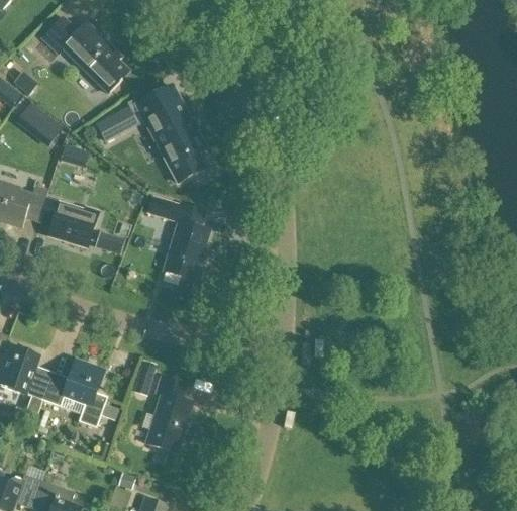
[(0,0),(0,7),(1,8),(9,0),(0,0)]
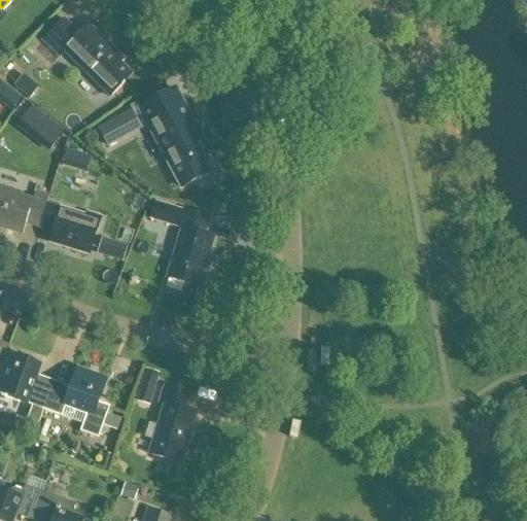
[(64,48),(99,82),(110,94),(125,79),(112,68),(124,57),(88,22),(78,31),(63,15),(43,36),(60,53),(64,48)]
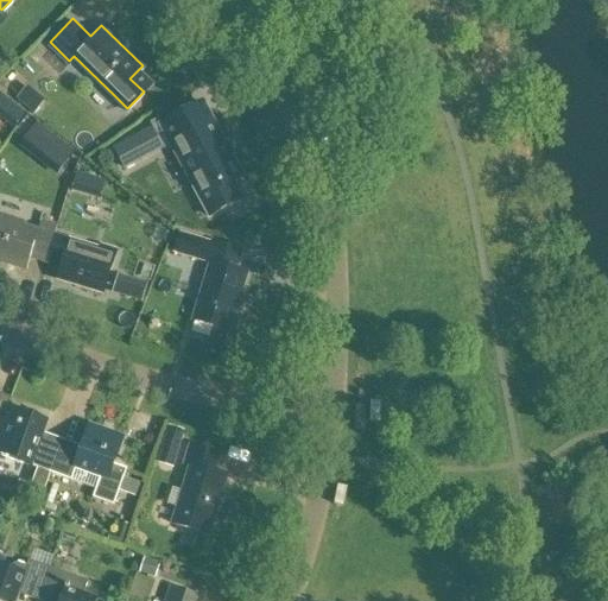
[(242,174),(213,119),(202,125),(192,105),(160,122),(209,213),(241,196),(232,179),(242,174)]
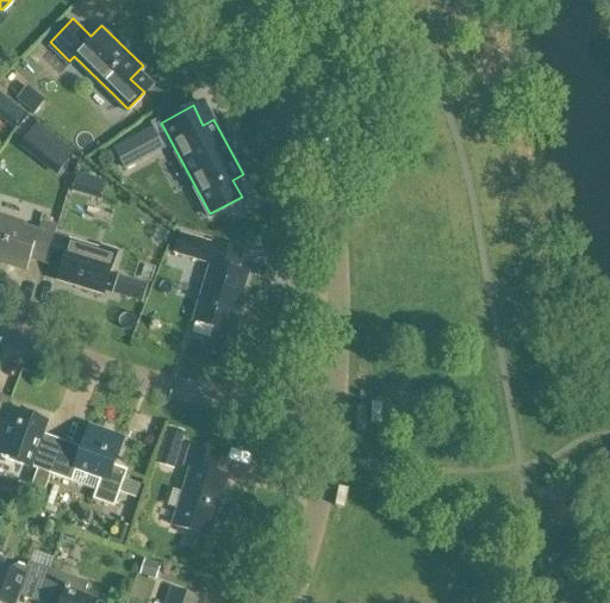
[(150,124),(114,144),(124,162),(161,143),(150,124)]
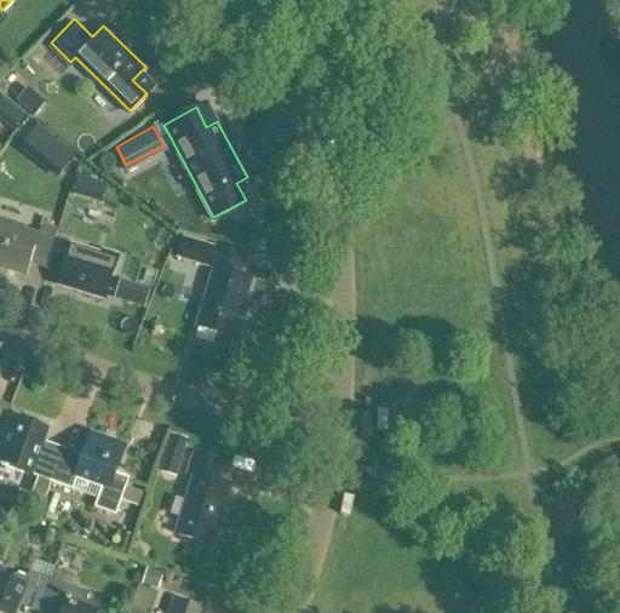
[(30,259),(45,264),(58,223),(41,218),(36,233),(7,223),(9,219),(0,216),(0,262),(27,271),(30,259)]
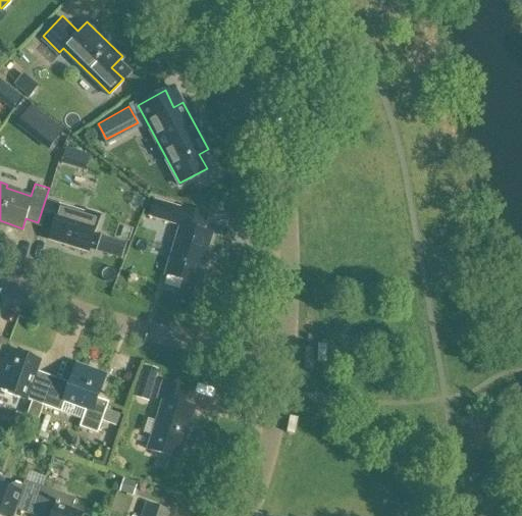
[(49,188),(38,222),(52,226),(49,237),(89,249),(100,213),(85,209),(84,212),(46,200),(49,188)]
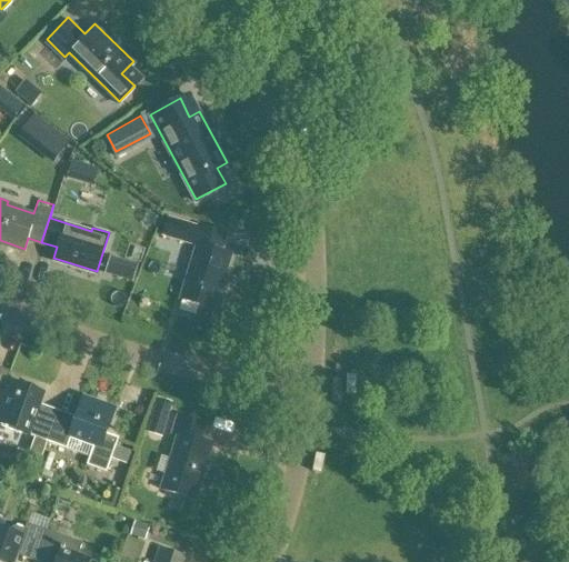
[(161,232),(197,243),(180,297),(182,298),(181,302),(182,307),(191,309),(196,307),(198,302),(213,307),(230,252),(220,249),(226,232),(198,224),(167,214),(161,232)]
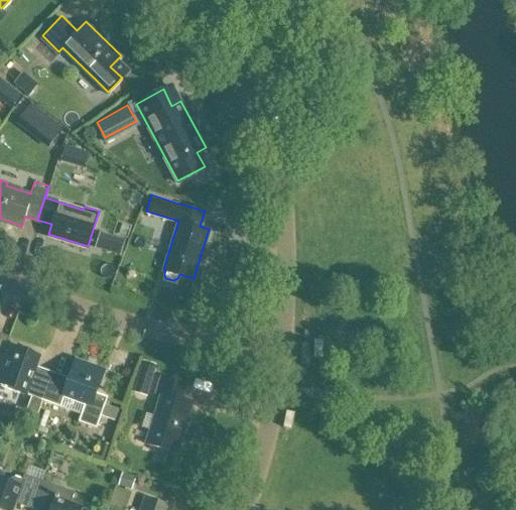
[(101,230),(97,244),(119,251),(123,237),(101,230)]
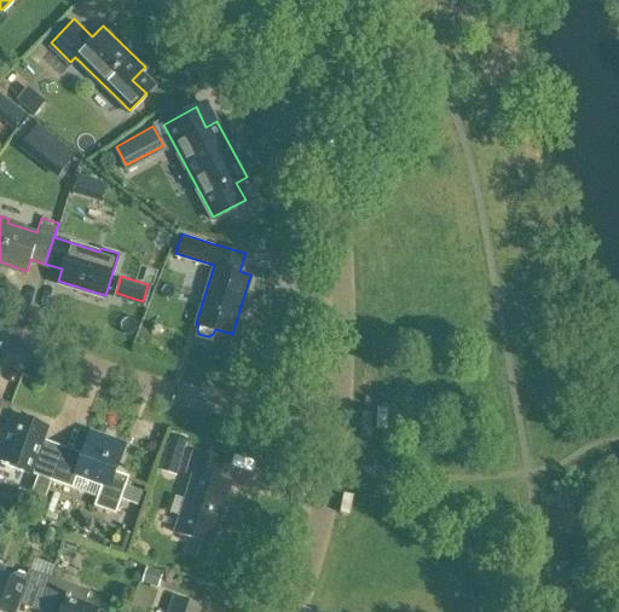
[(28,472),(38,474),(33,488),(46,492),(51,479),(63,444),(41,437),(46,423),(5,409),(0,423),(0,457),(29,469),(28,472)]
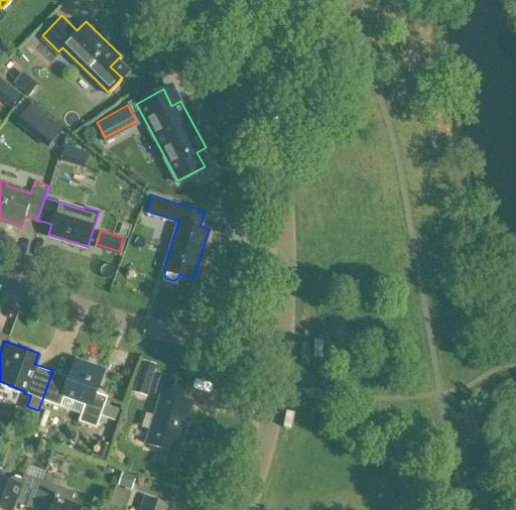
[(52,370),(42,399),(58,405),(59,404),(82,411),(79,418),(97,424),(107,393),(94,389),(102,368),(76,359),(70,376),(52,370)]
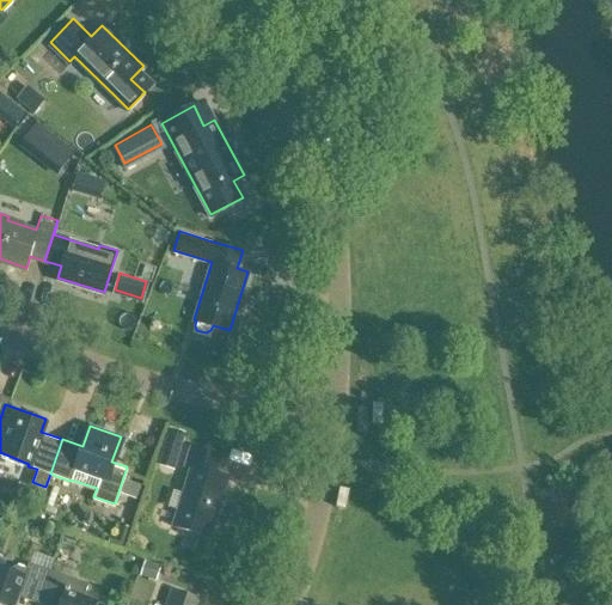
[(183,441),(164,434),(155,460),(173,466),(183,441)]
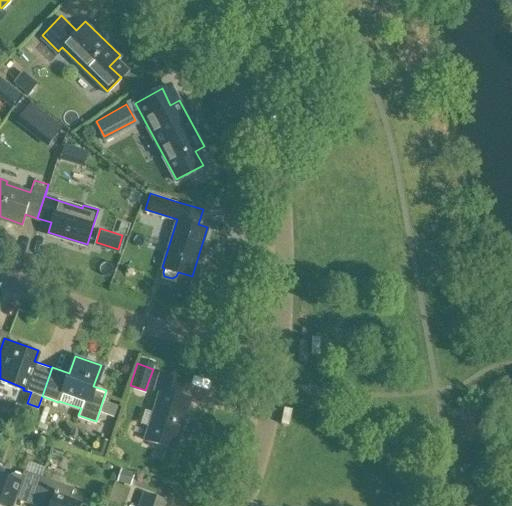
[(173,447),(189,397),(179,394),(184,379),(158,371),(153,386),(159,388),(143,438),(173,447)]
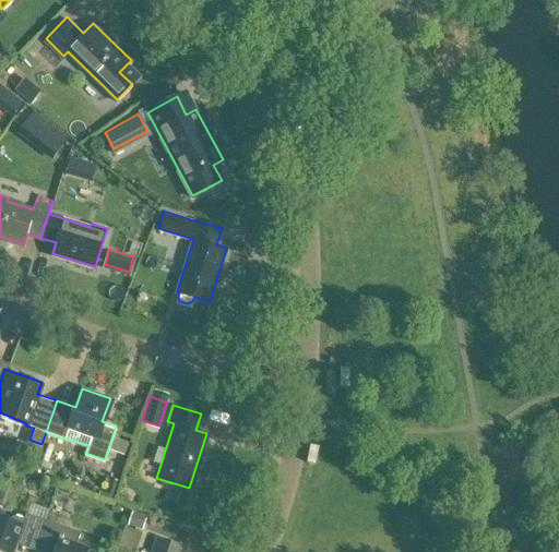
[(115,433),(109,446),(123,452),(128,439),(115,433)]
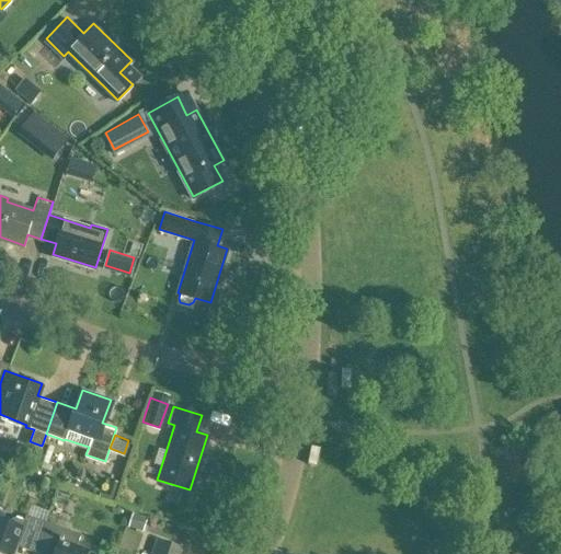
[(47,461),(54,445),(46,442),(39,460),(42,460),(39,465),(49,469),(52,462),(47,461)]
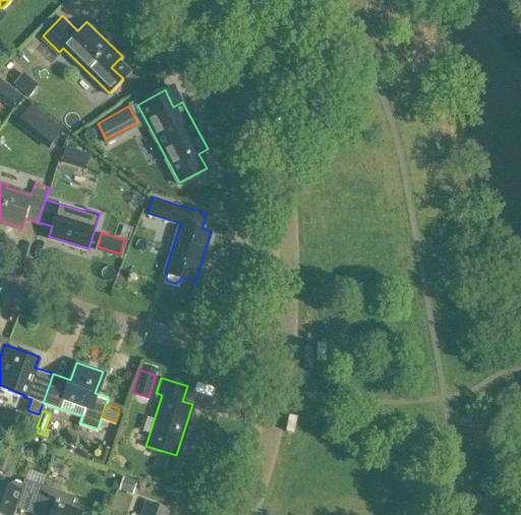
[(123,473),(119,485),(132,491),(136,478),(123,473)]
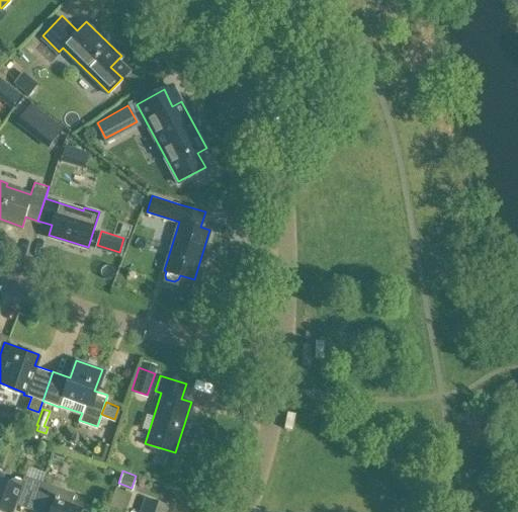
[(11,476),(9,482),(0,478),(0,508),(9,511),(12,511),(15,503),(32,508),(42,480),(25,475),(23,478),(15,475),(11,476)]
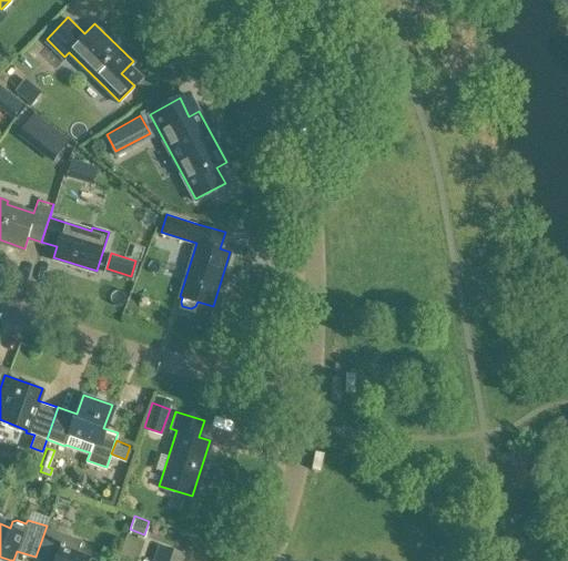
[(47,526),(36,557),(47,560),(87,560),(89,556),(78,551),(82,538),(54,529),(47,526)]
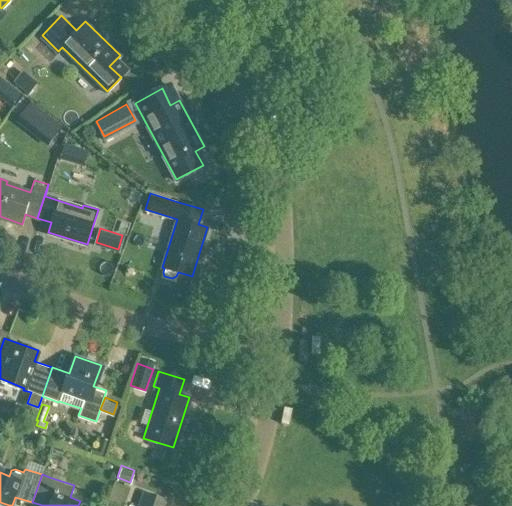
[(166,505),(168,500),(144,492),(138,505),(166,505)]
